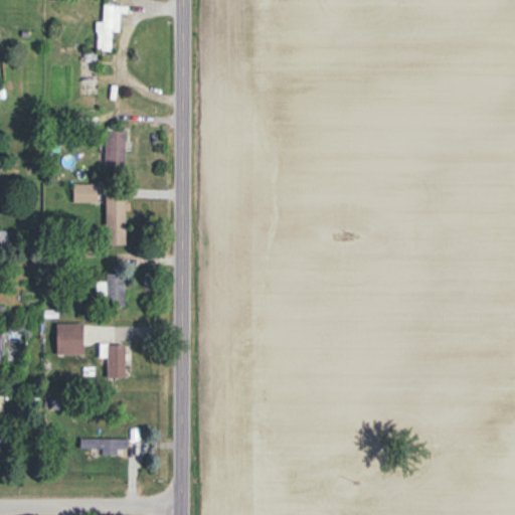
[(120,32),(121,14),(130,14),(130,6),(102,5),(102,21),(98,21),(97,51),(112,51),(112,32),(120,32)]
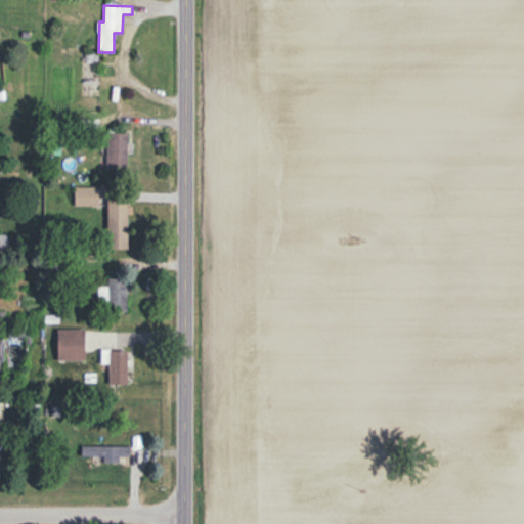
[(106,174),(128,174),(128,134),(106,134),(106,174)]
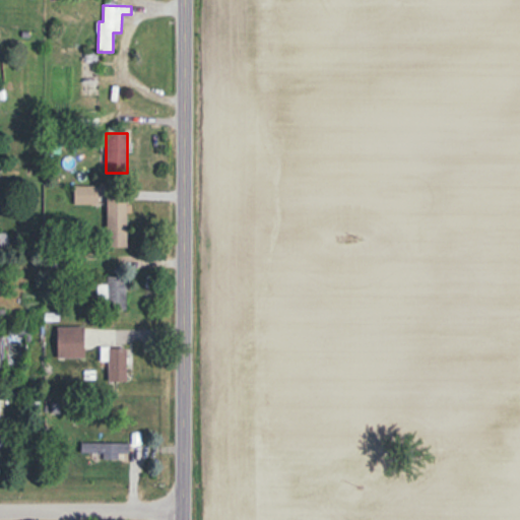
[(79,188),(79,204),(98,204),(98,188),(79,188)]
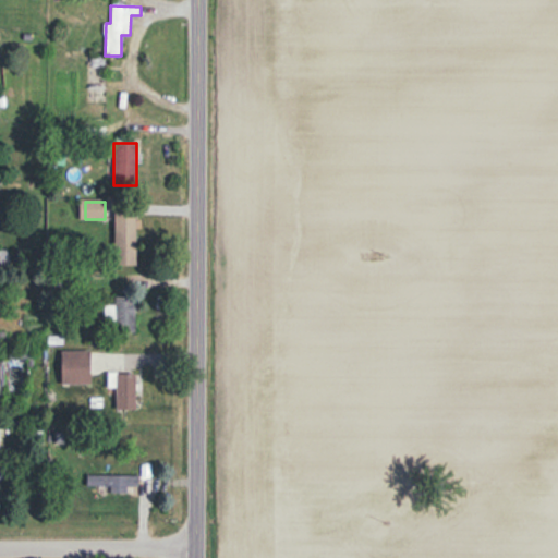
[(136,213),(114,213),(114,265),(136,265),(136,213)]
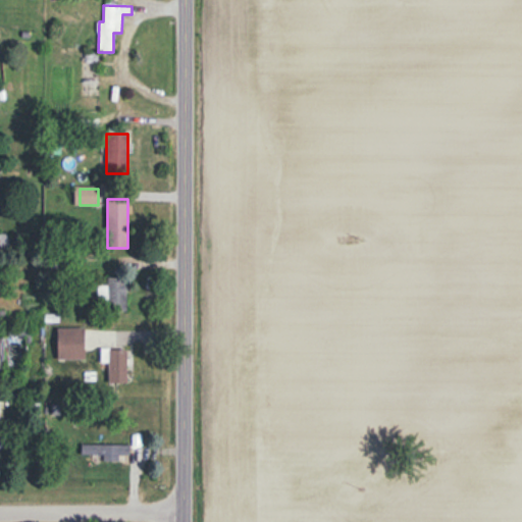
[(126,277),(107,277),(107,284),(98,284),(98,310),(126,310),(126,277)]
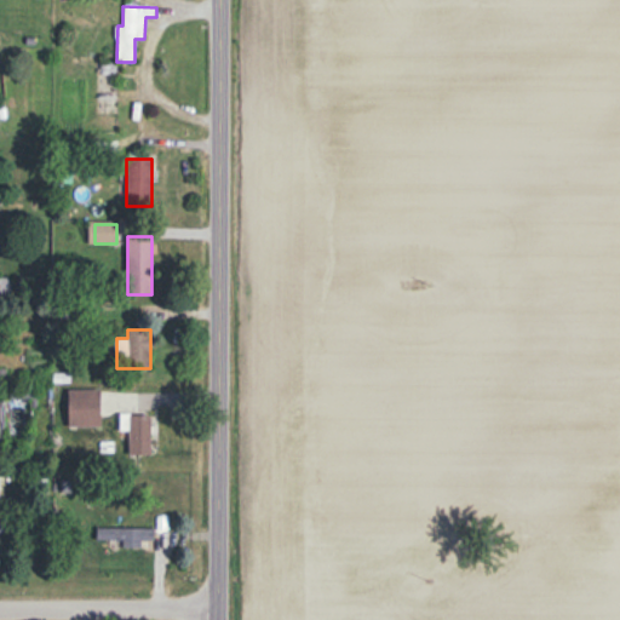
[(101,426),(101,389),(68,389),(68,426),(101,426)]
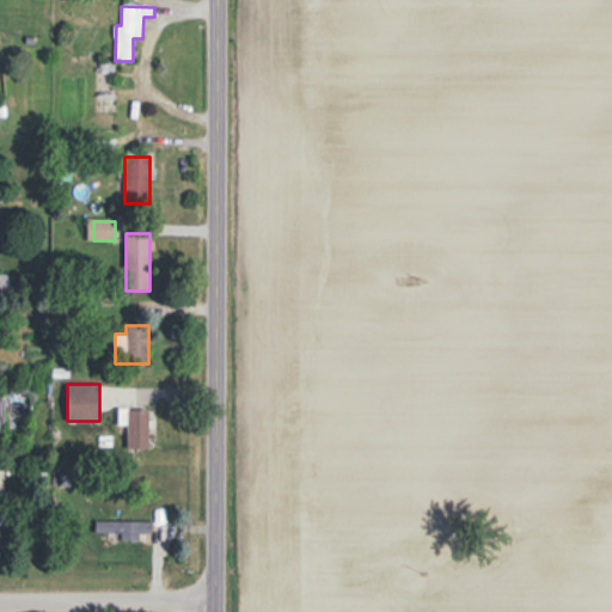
[(150,410),(127,410),(127,448),(150,448),(150,410)]
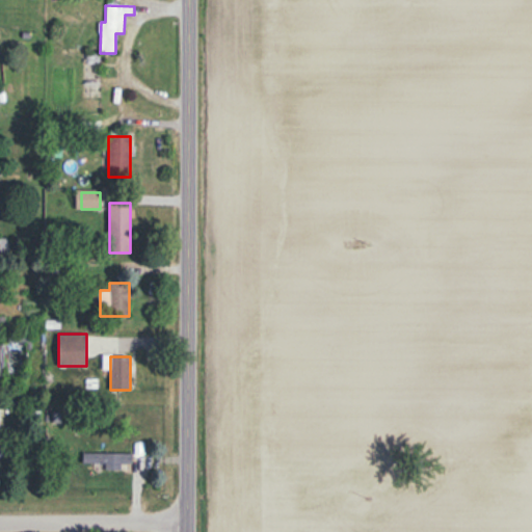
[(106,463),(106,469),(132,469),(132,452),(83,452),(83,463),(106,463)]
